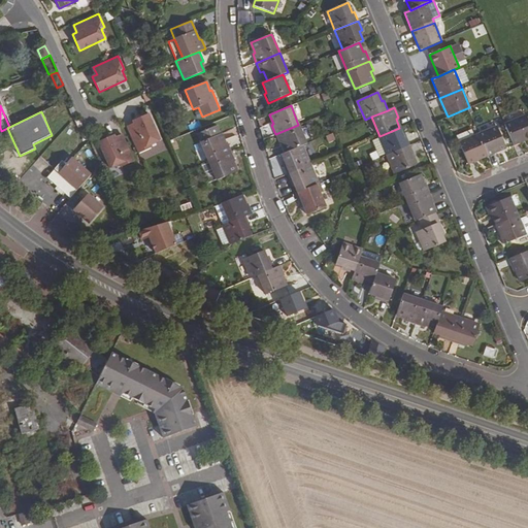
[(135,126),(128,129),(139,154),(153,147),(152,144),(161,140),(149,113),(133,121),(135,126)]
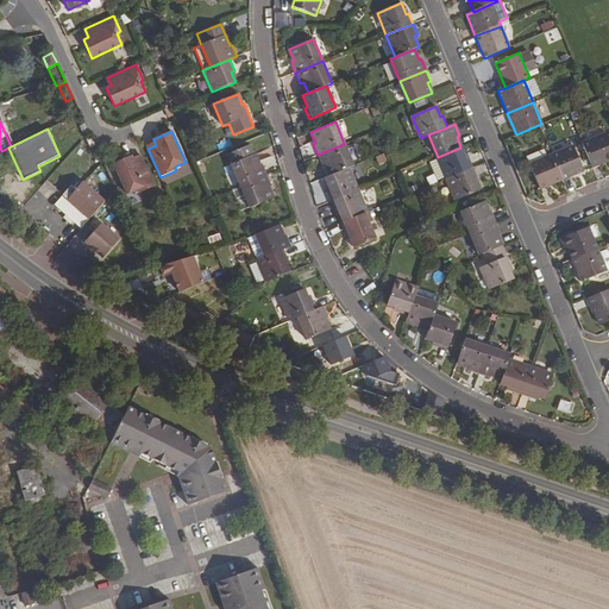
[(608,138),(607,132),(582,143),(591,168),(608,159),(608,138)]
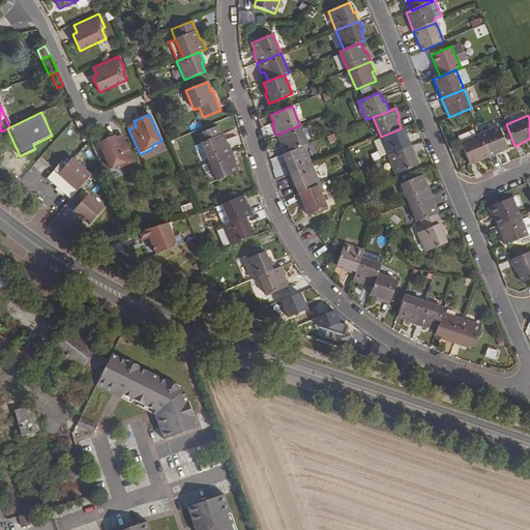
[(303,146),(307,144),(299,125),(276,135),(281,145),(283,144),(287,153),(303,146)]
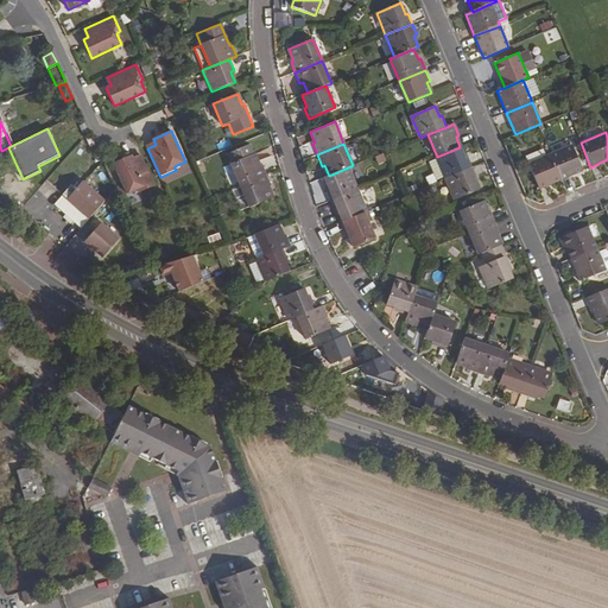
[(240,187),(267,175),(263,164),(259,165),(255,154),(254,154),(251,145),(228,154),(232,164),(230,164),(240,187)]
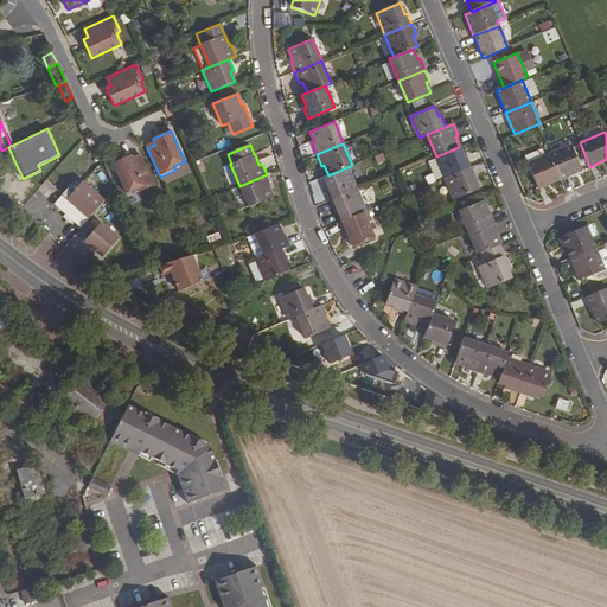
[(572,146),(549,154),(560,179),(581,171),(572,146)]
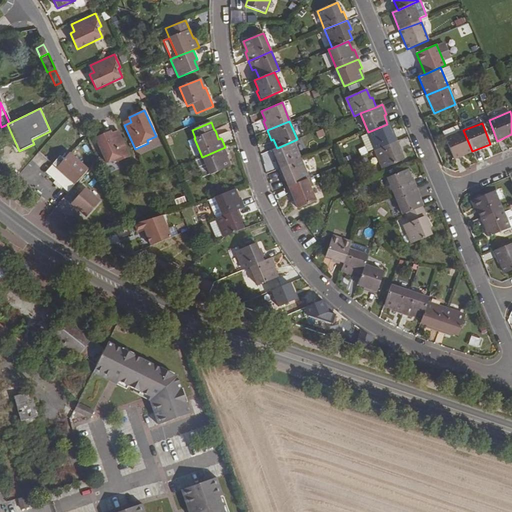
[(375,150),(398,141),(394,131),(391,132),(390,130),(387,124),(368,132),(375,150)]
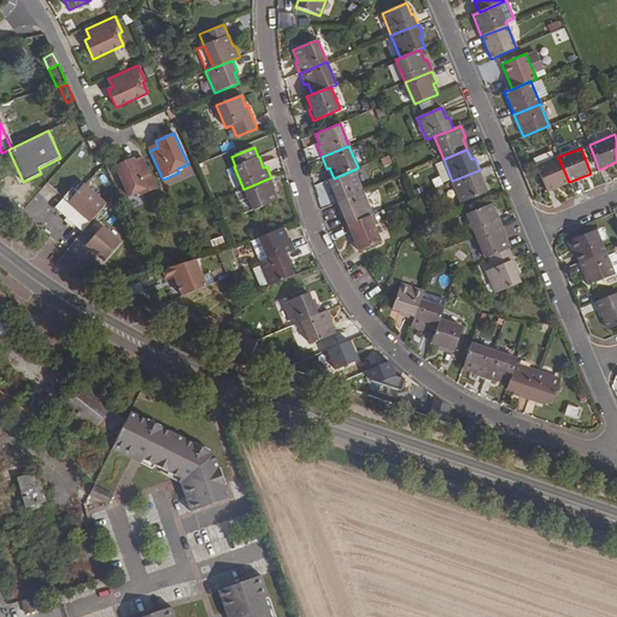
[(533,159),(536,166),(554,159),(551,152),(533,159)]
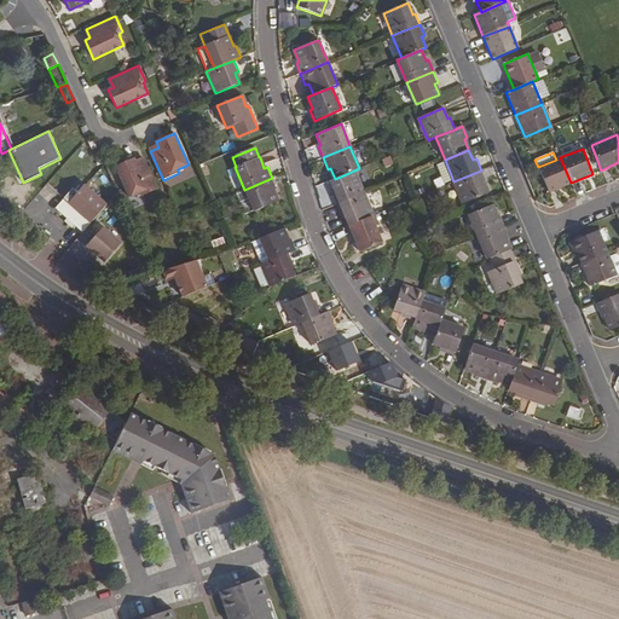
[(560,157),(538,167),(549,192),(571,183),(560,157)]
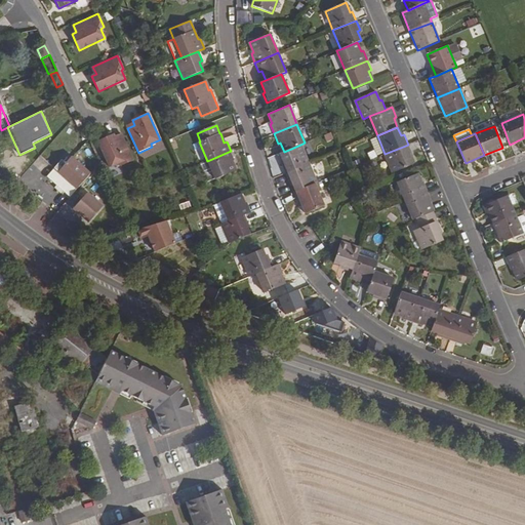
[(134,160),(123,135),(116,138),(114,134),(98,142),(110,168),(120,163),(121,166),(134,160)]
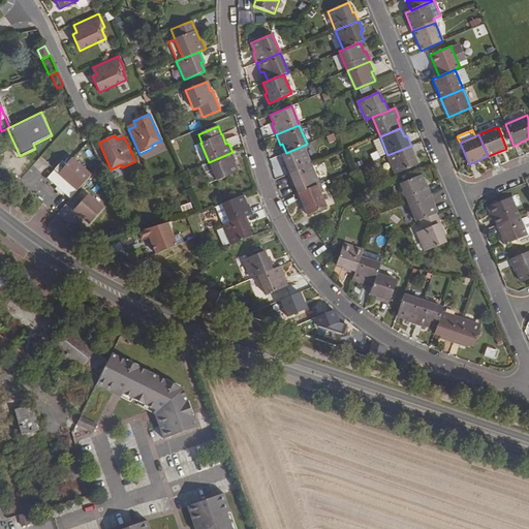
[(373,141),(378,156),(385,154),(379,138),(373,141)]
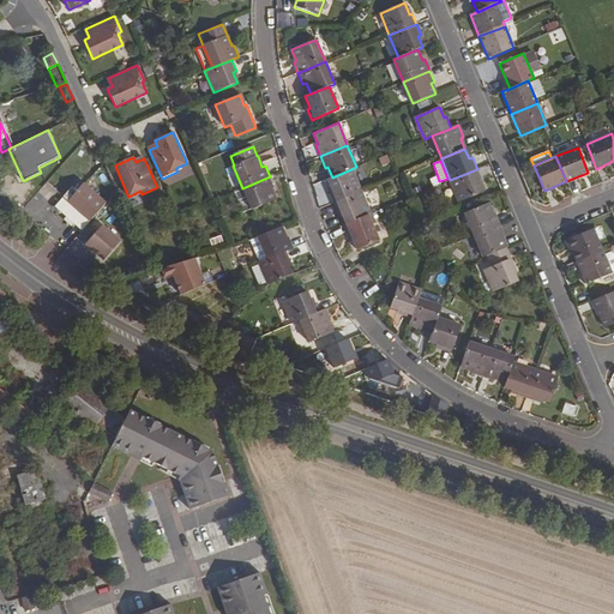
[(335,203),(360,192),(351,169),(332,178),(327,179),(331,187),(332,191),(330,191),(335,203)]
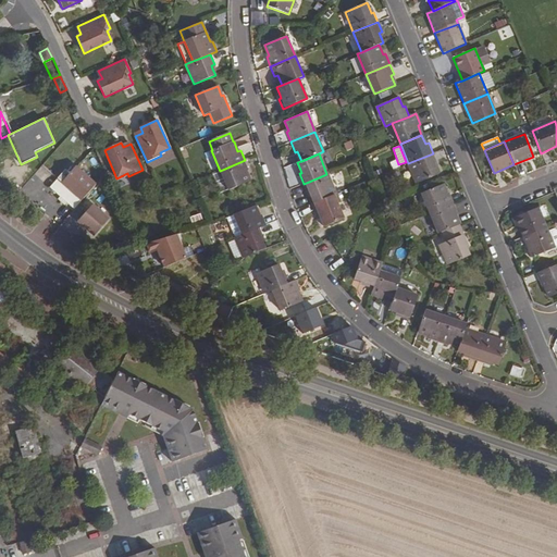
[(417,184),(438,174),(435,168),(434,164),(437,163),(433,153),(408,163),(417,184)]
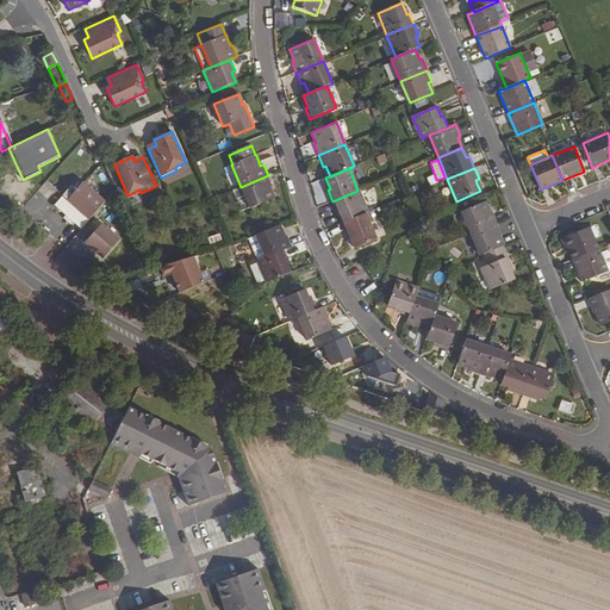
[(249,209),(274,199),(269,187),(272,187),(268,175),(241,187),(249,209)]
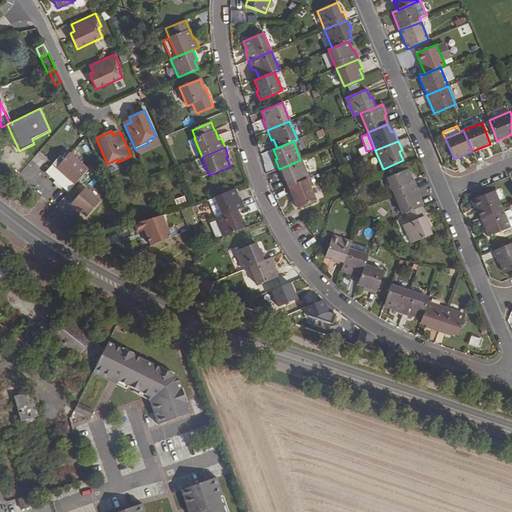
[(67,193),(88,169),(70,153),(65,159),(61,155),(45,173),(67,193)]
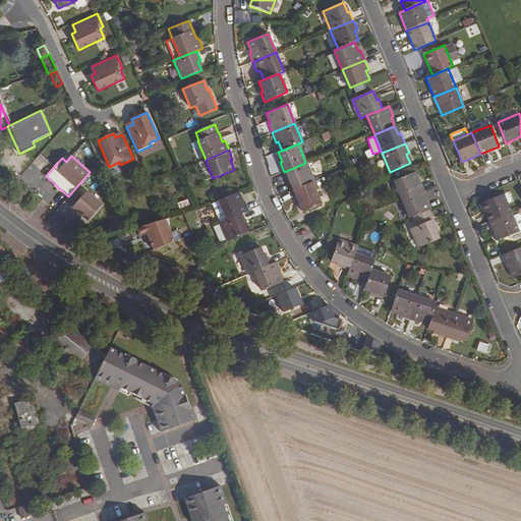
[(294,189),(313,181),(305,163),(284,172),(287,181),(290,180),(291,182),(294,189)]
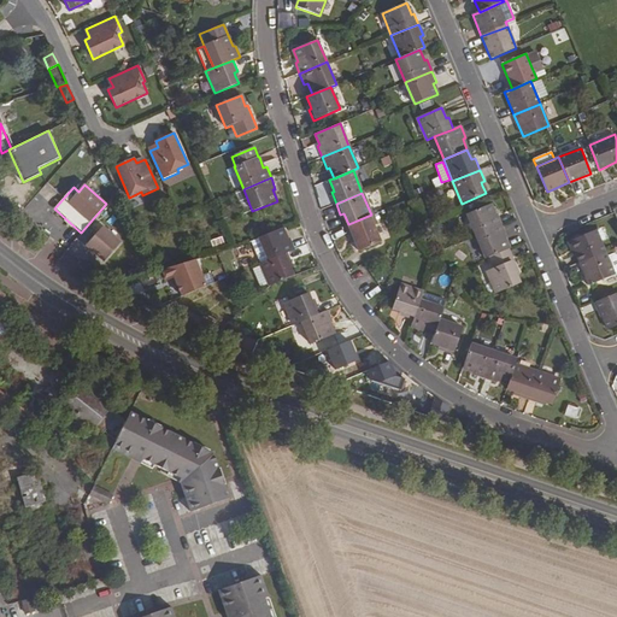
[(116,197),(110,203),(116,209),(122,201),(116,197)]
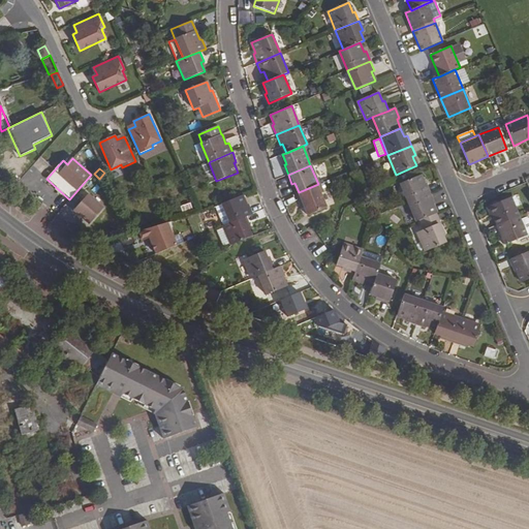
[(433,204),(435,203),(427,183),(425,184),(421,175),(400,184),(415,222),(419,220),(436,213),(433,204)]
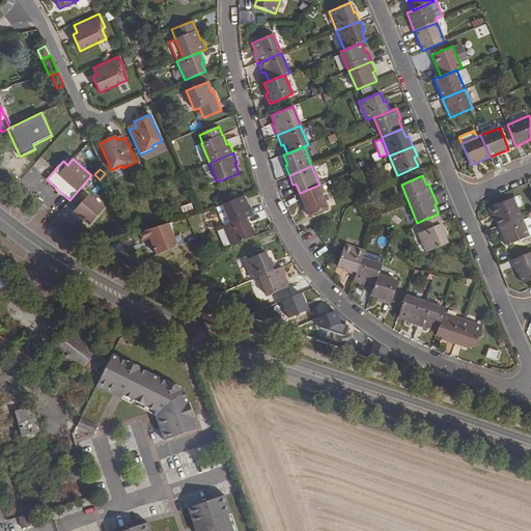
[(322,194),(325,193),(322,184),(319,185),(300,193),(297,194),(301,202),(303,201),(306,207),(309,216),(328,207),(322,194)]
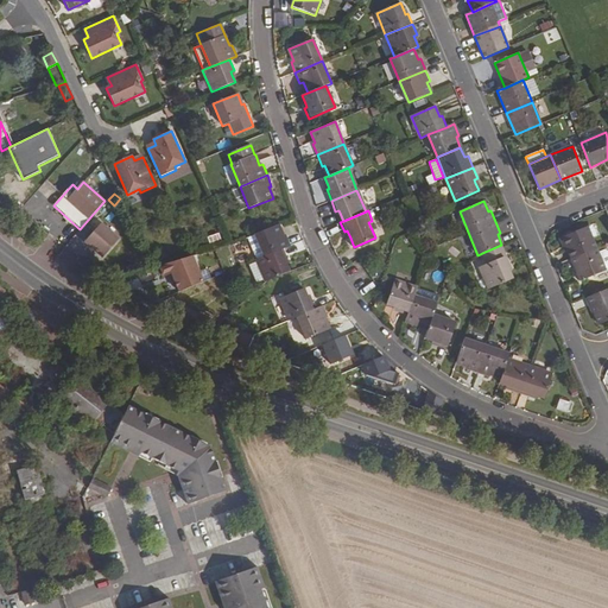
[(84,242),(102,258),(120,239),(101,223),(84,242)]
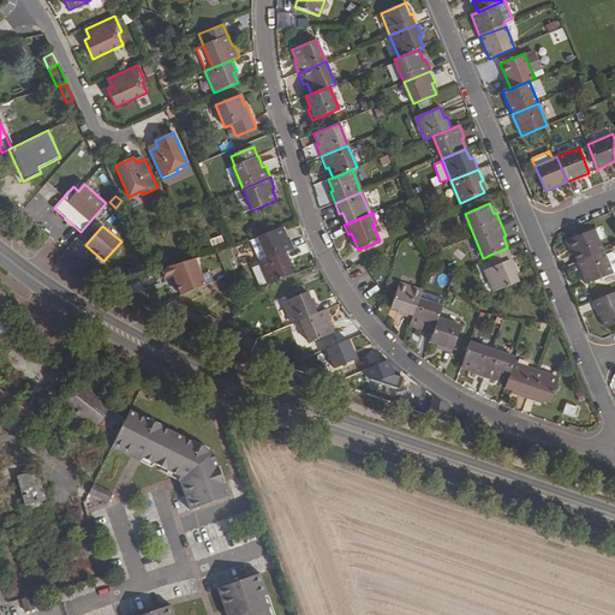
[(267,260),(293,248),(288,237),(286,238),(281,227),(257,238),(267,260)]
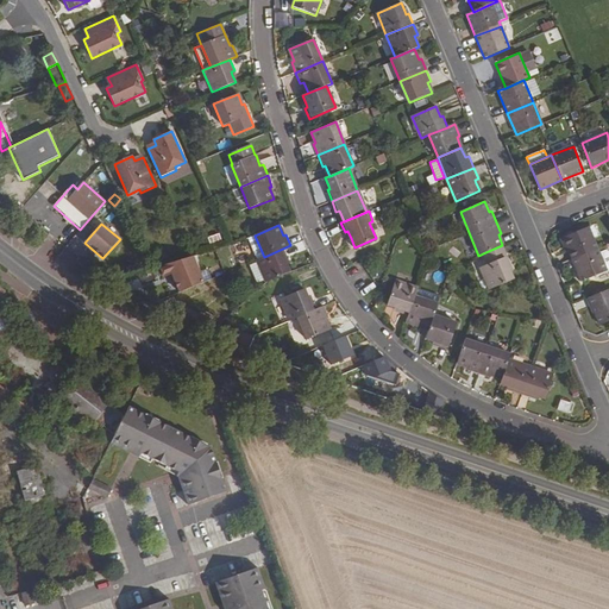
[(588,226),(563,237),(569,251),(572,259),(597,249),(588,226)]
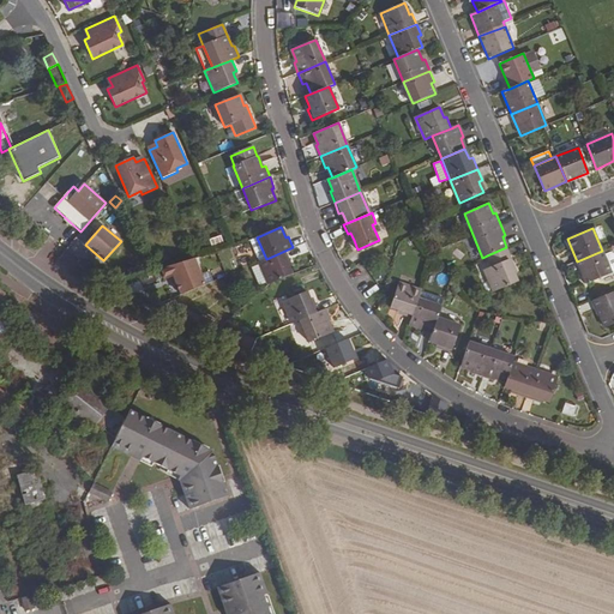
[(212,247),(223,242),(221,235),(210,239),(212,247)]
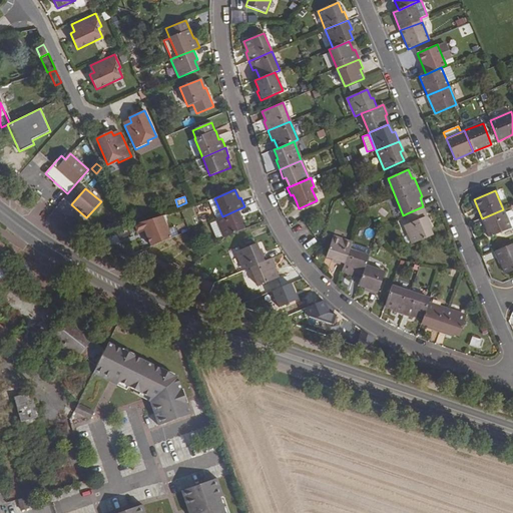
[(214,198),(208,200),(216,219),(222,216),(214,198)]
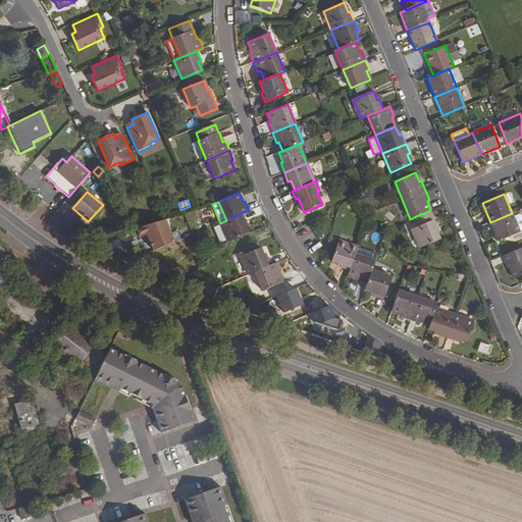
[(482,203),(479,205),(484,217),(487,215),(482,203)]
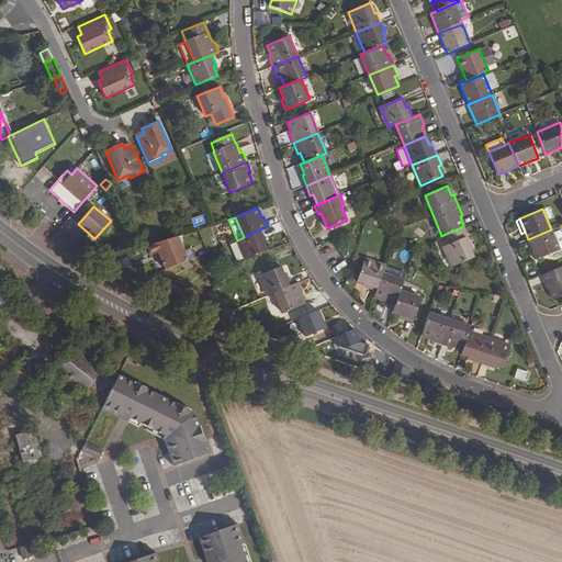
[(470,248),(472,247),(463,226),(446,234),(450,244),(444,247),(452,267),(474,258),(471,251),(470,248)]
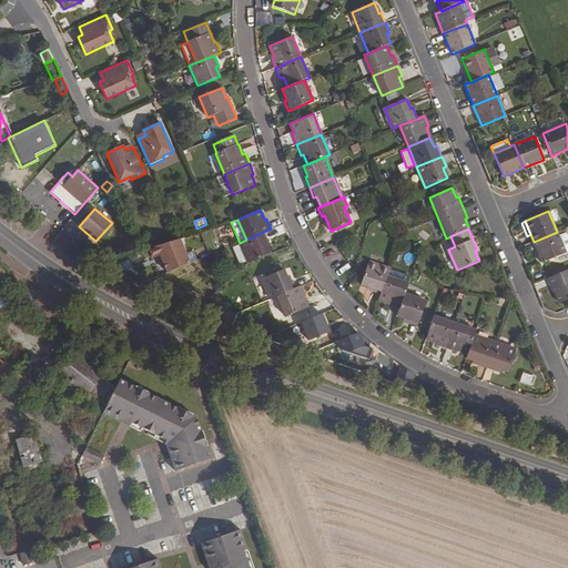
[(249,263),(270,254),(267,246),(266,244),(269,242),(264,232),(246,240),(240,243),(247,263),(249,263)]
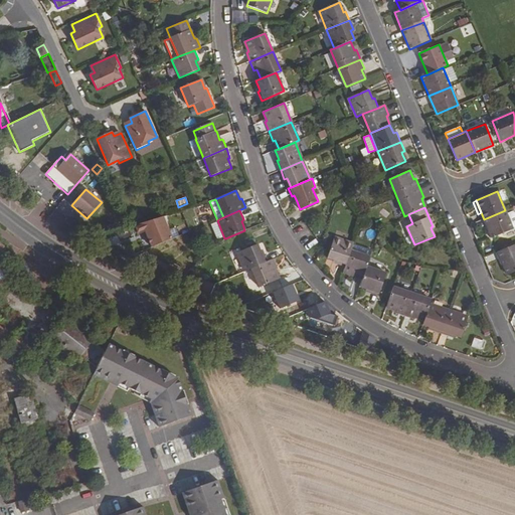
[(505,210),(484,219),(492,238),(513,228),(505,210)]
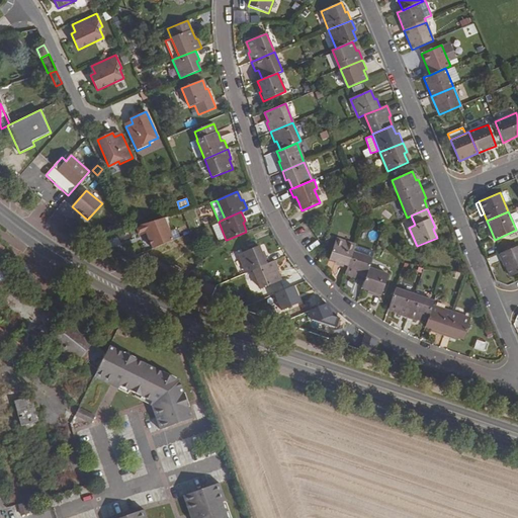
[(152,249),(172,240),(163,219),(135,228),(139,236),(145,233),(152,249)]
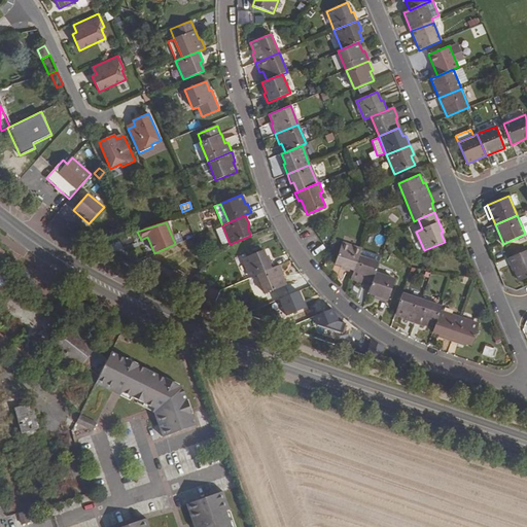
[(222,225),(216,227),(223,246),(230,244),(222,225)]
